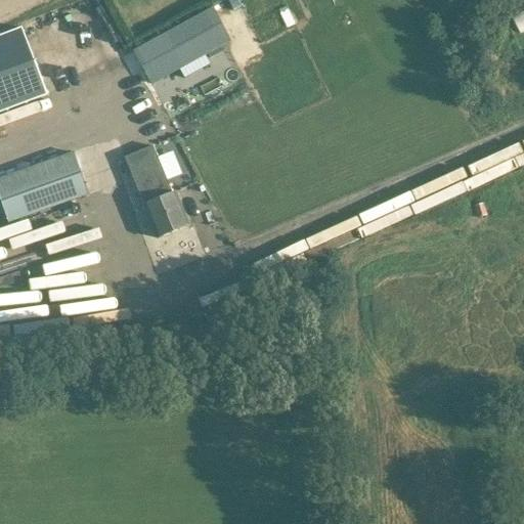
[(523,7),(509,14),(517,33),(523,29),(523,7)]
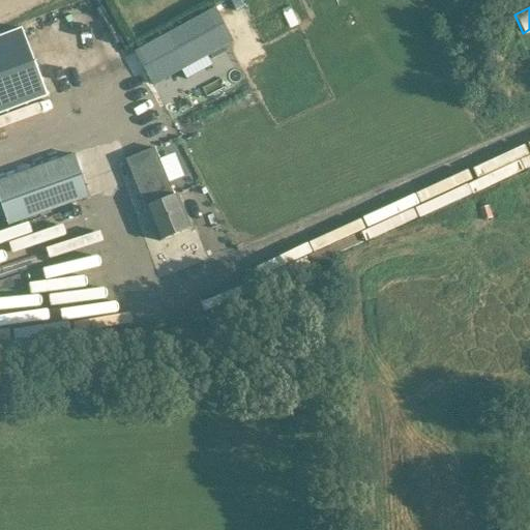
[(214,13),(212,9),(138,51),(152,79),(227,38),(225,35),(229,33),(217,11),(214,13)]
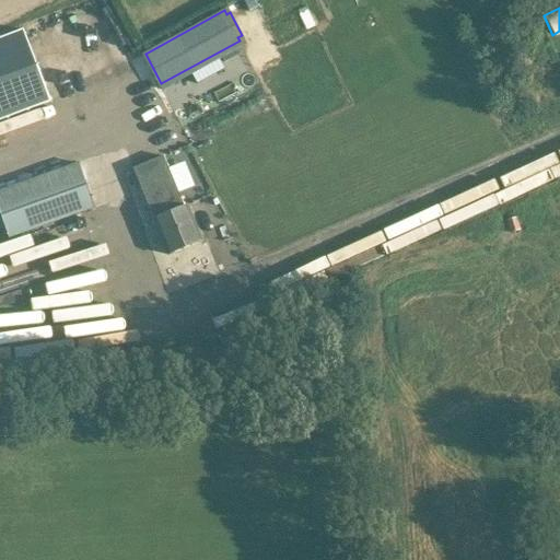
[(0,38),(0,121),(49,103),(22,31),(0,38)]
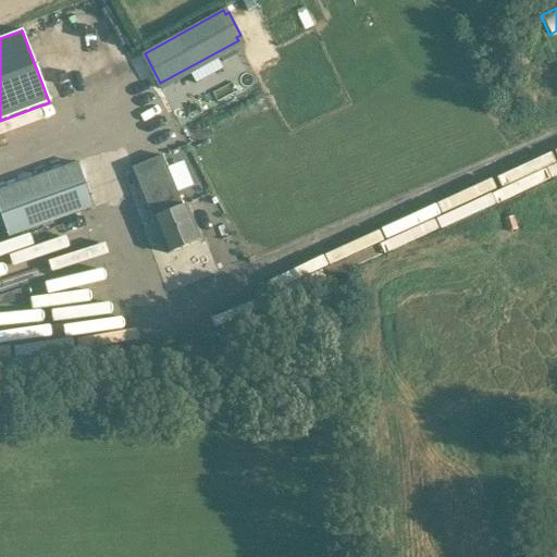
[(200,240),(192,220),(185,203),(182,206),(161,156),(132,166),(159,234),(168,254),(200,240)]
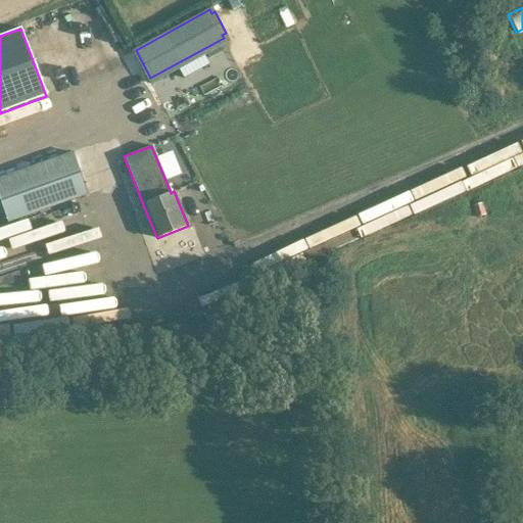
[(0,196),(8,221),(84,193),(69,154),(0,180),(0,196)]
